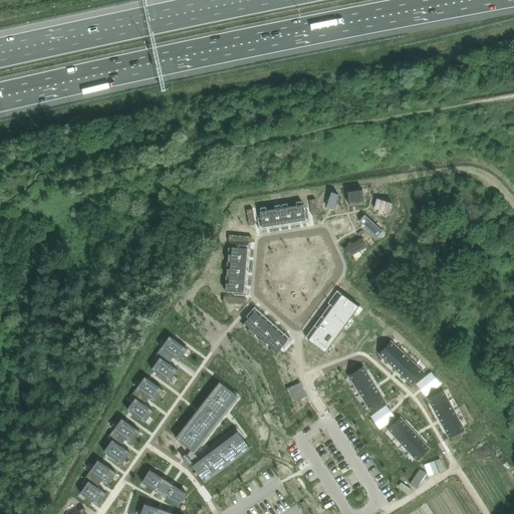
[(362,190),(347,192),(350,207),(365,205),(362,190)]
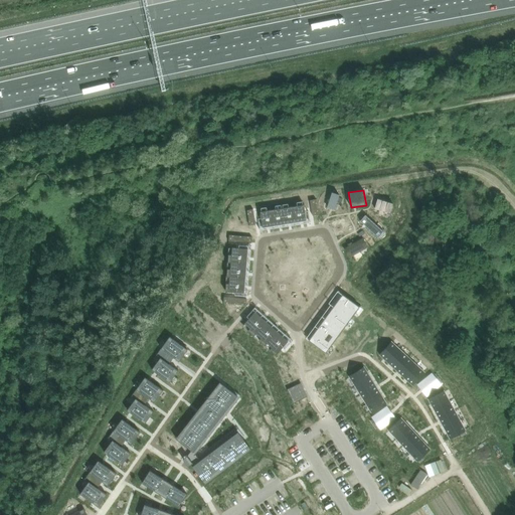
[(332,192),(328,207),(335,209),(339,195),(332,192)]
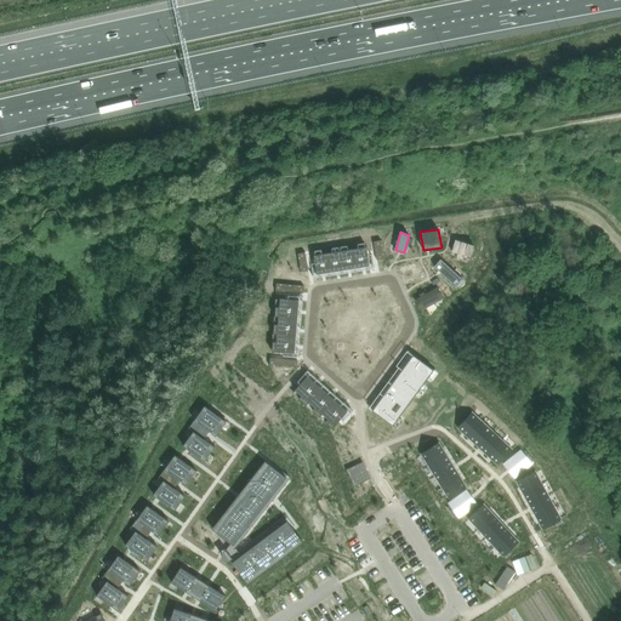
[(381,240),(374,241),(377,260),(385,258),(381,240)]
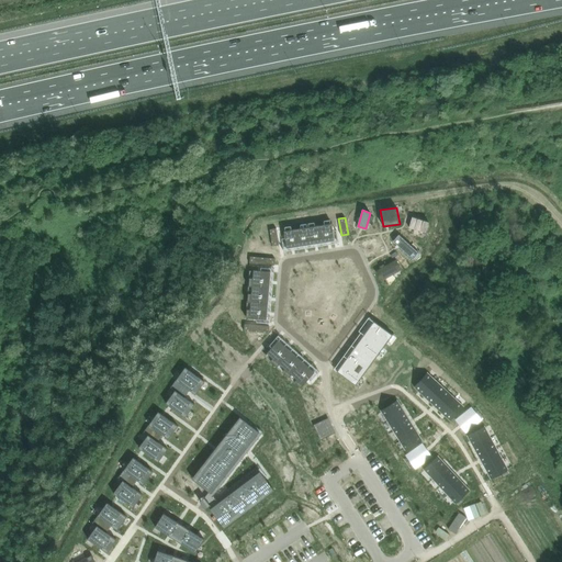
[(413,217),(409,228),(426,233),(429,222),(413,217)]
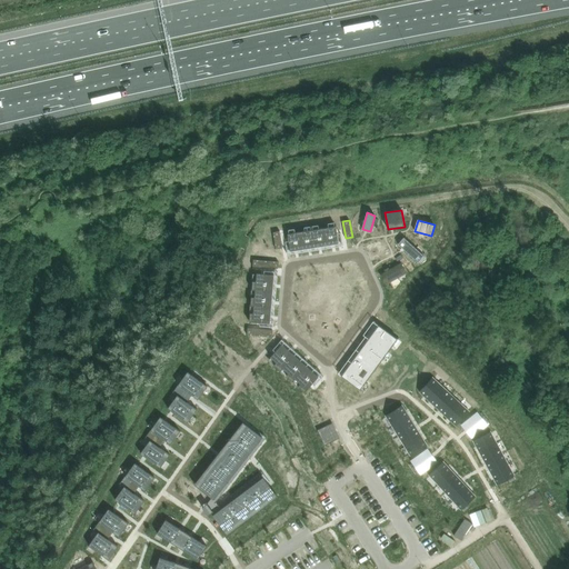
[(289,233),(288,233),(290,251),(339,243),(336,226),(289,233)]
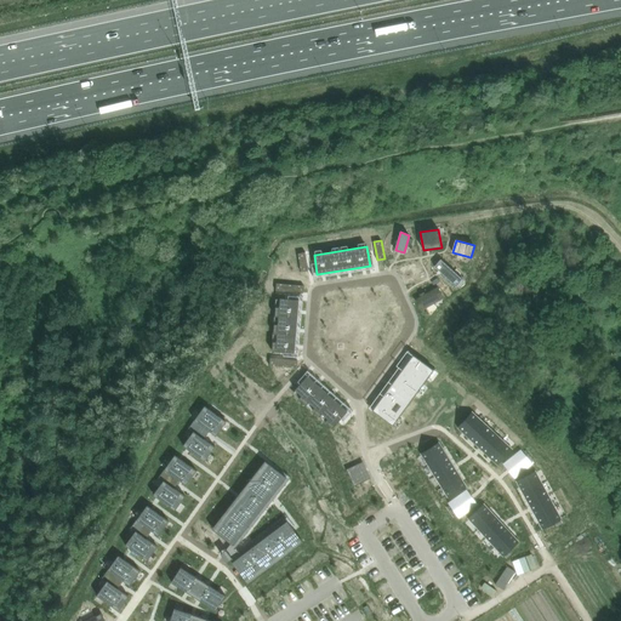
[(306,252),(298,254),(301,272),(308,271),(306,252)]
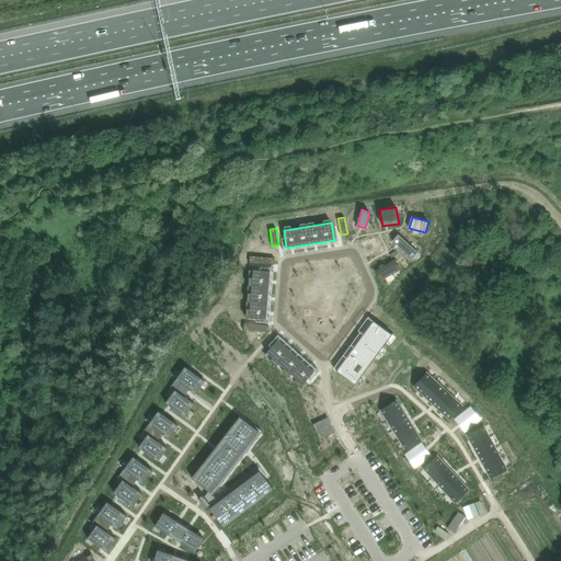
[(398,235),(392,241),(402,250),(412,259),(419,252),(398,235)]
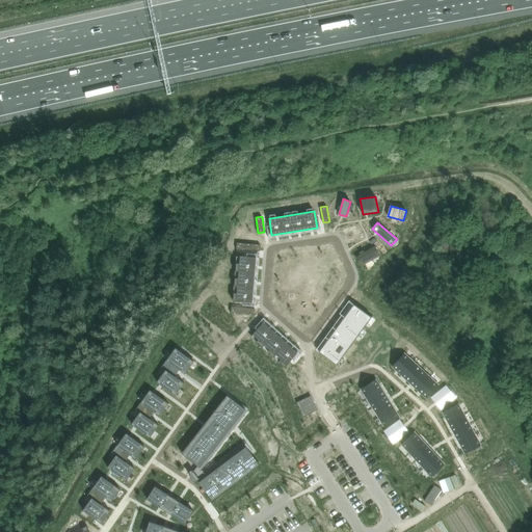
[(375,246),(356,257),(362,266),(380,255),(375,246)]
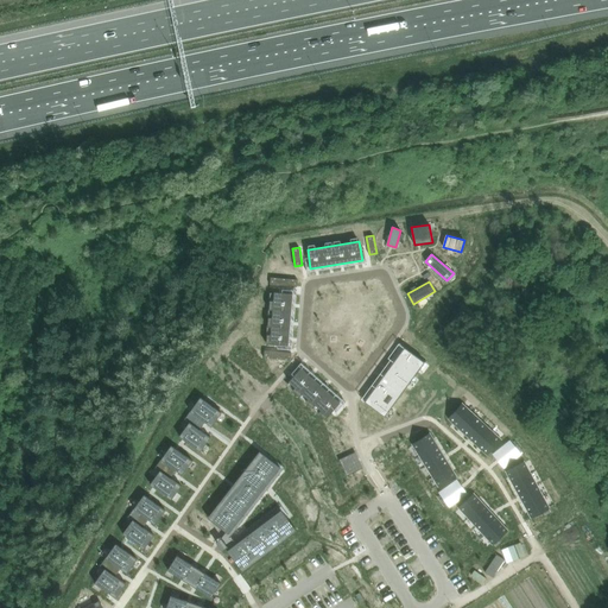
[(267,335),(266,343),(289,346),(293,293),(274,292),(274,293),(273,301),(270,301),(270,310),(273,310),(273,311),(272,317),(268,317),(268,327),(272,327),(272,328),(271,335),(267,335)]
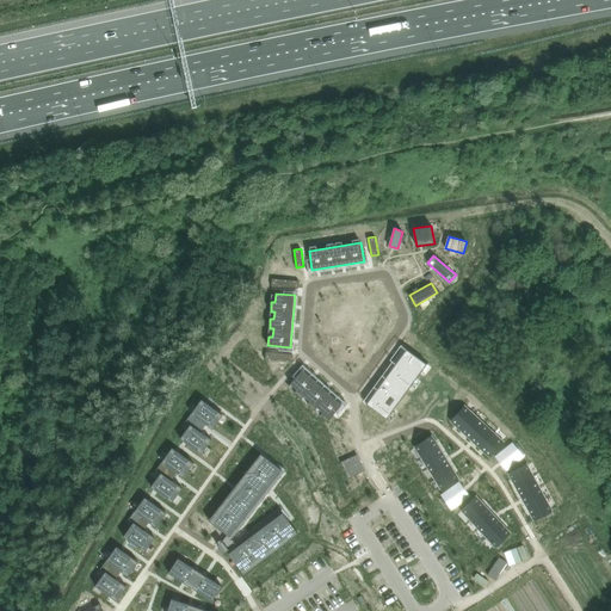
[(407,349),(366,403),(387,418),(427,364),(407,349)]
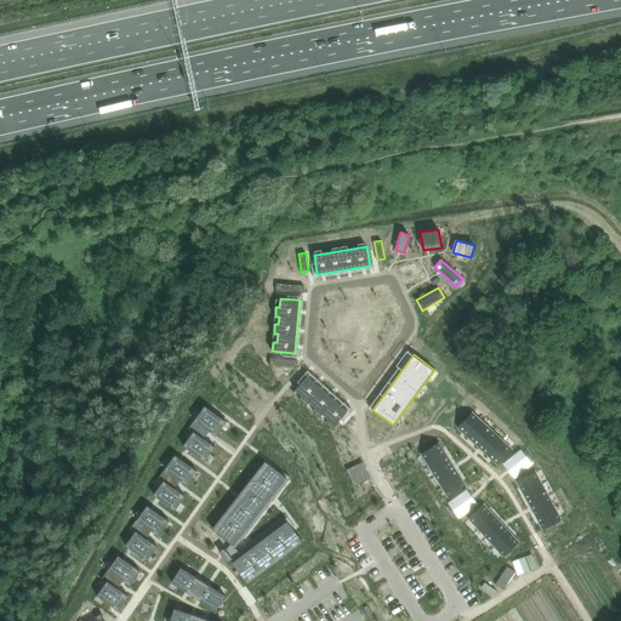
[(308,376),(295,389),(296,391),(302,396),(300,398),(307,405),(309,403),(315,408),(313,410),(320,416),(323,414),(328,419),(325,422),(332,428),(348,411),(308,376)]
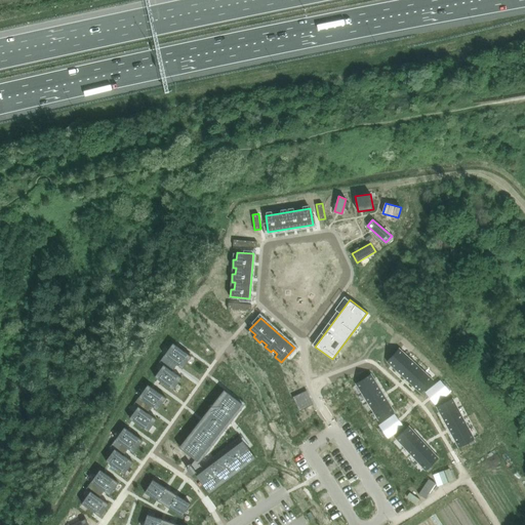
[(173,344),(169,349),(188,362),(192,357),(173,344)]
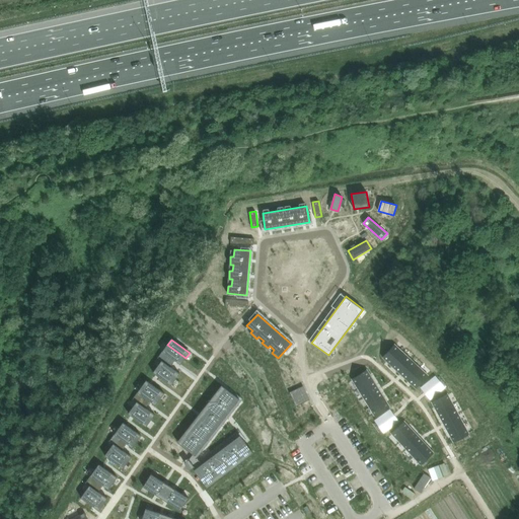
[(394,344),(382,358),(390,365),(403,352),(394,344)]
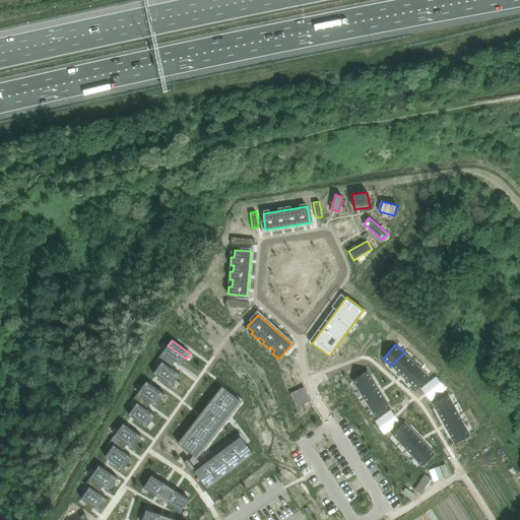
[(168,345),(163,351),(176,361),(181,365),(186,359),(168,345)]
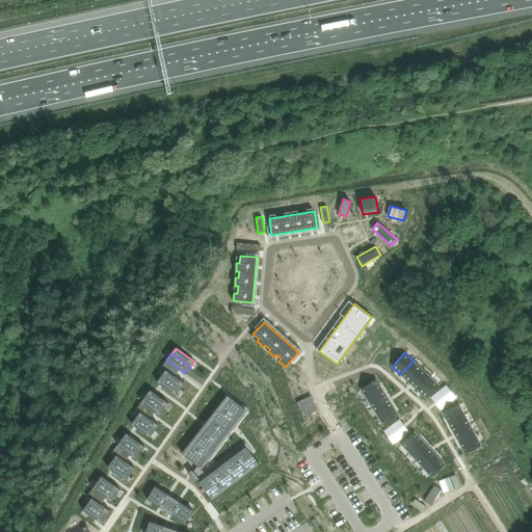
[(166,360),(161,367),(165,370),(175,376),(180,369),(166,360)]
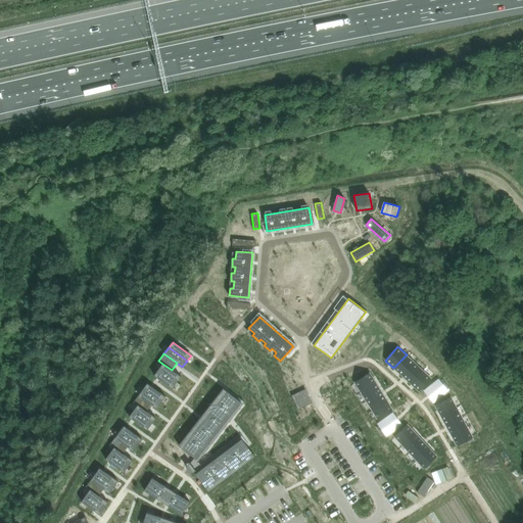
[(407,354),(393,368),(402,376),(415,363),(407,354)]
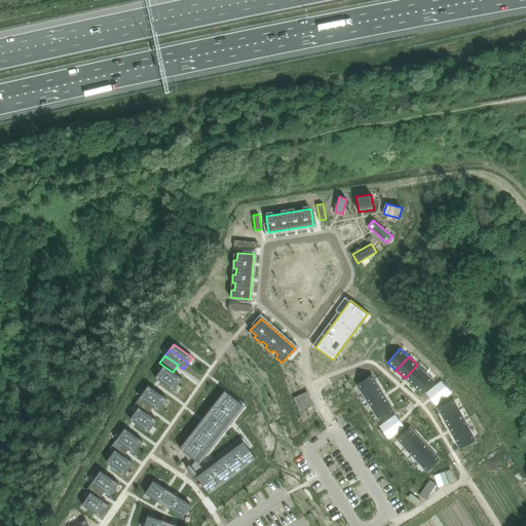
[(417,365),(405,378),(413,386),(425,372),(417,365)]
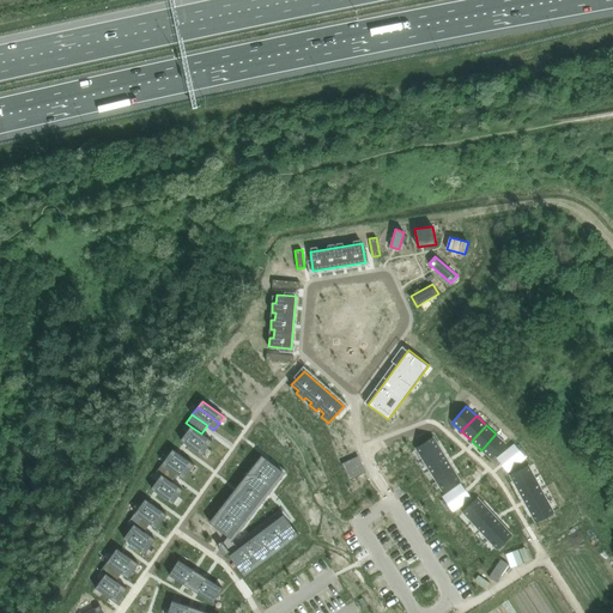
[(190,426),(186,432),(207,448),(212,442),(201,434),(190,426)]
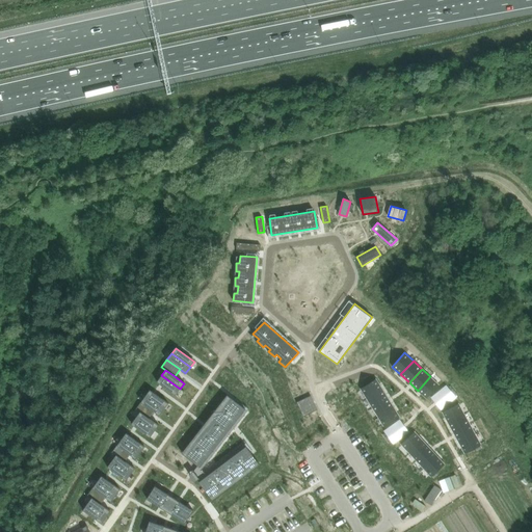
[(161,375),(157,381),(176,395),(180,389),(161,375)]
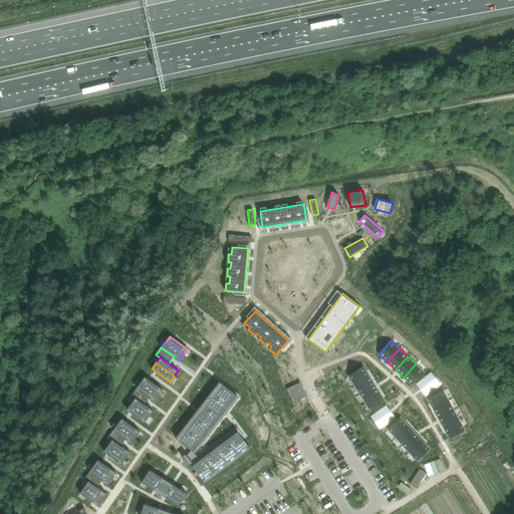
[(416,363),(404,377),(412,384),(424,371),(416,363)]
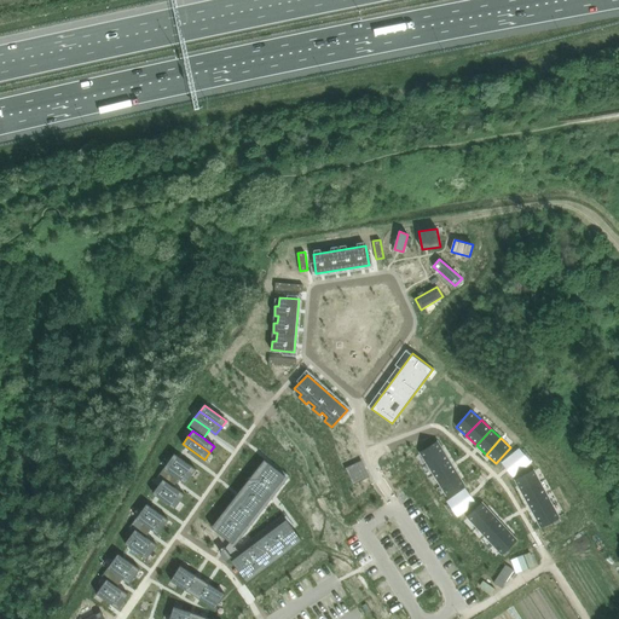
[(438,441),(420,452),(426,463),(445,451),(438,441)]
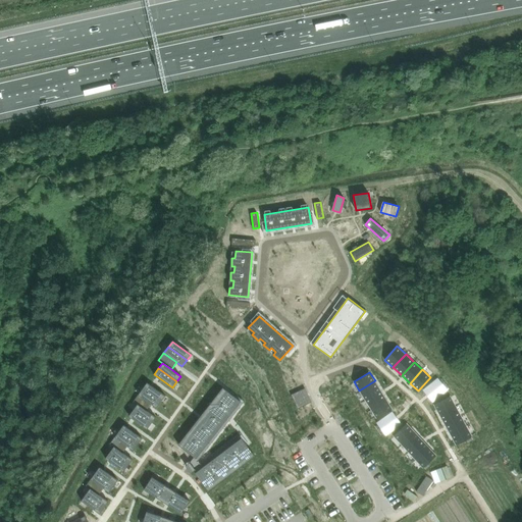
[(437,378),(425,388),(435,400),(448,389),(437,378)]
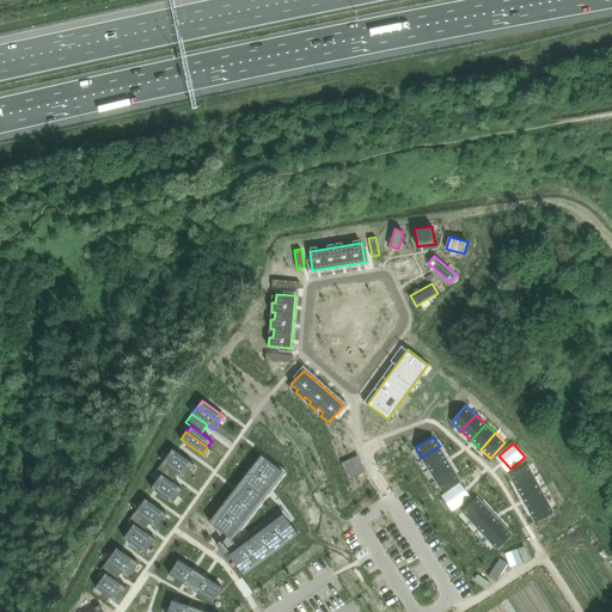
[(440,446),(421,458),(428,469),(446,458),(440,446)]
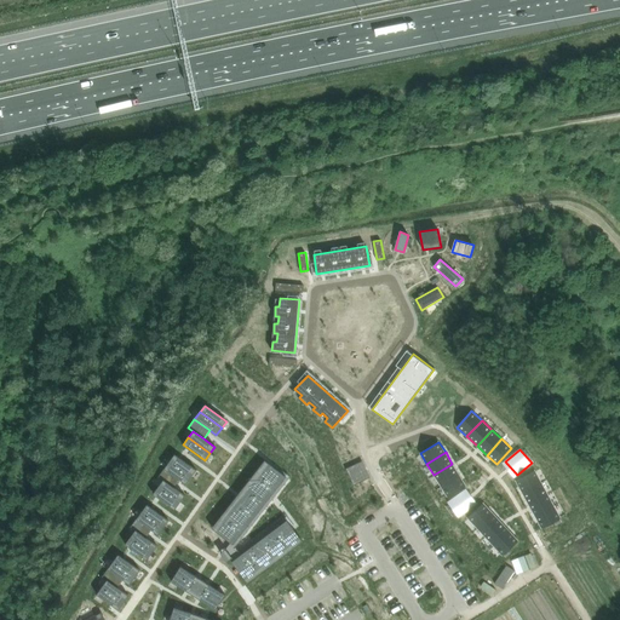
[(174,454),(170,461),(191,477),(196,470),(174,454)]
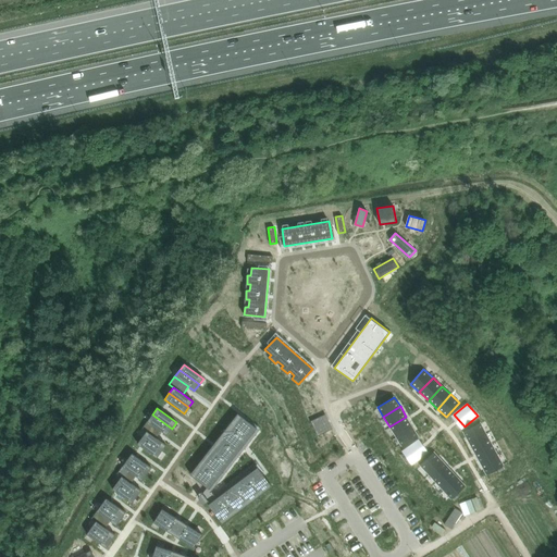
[(238,413),(190,474),(193,475),(212,491),(259,430),(240,415),(238,413)]
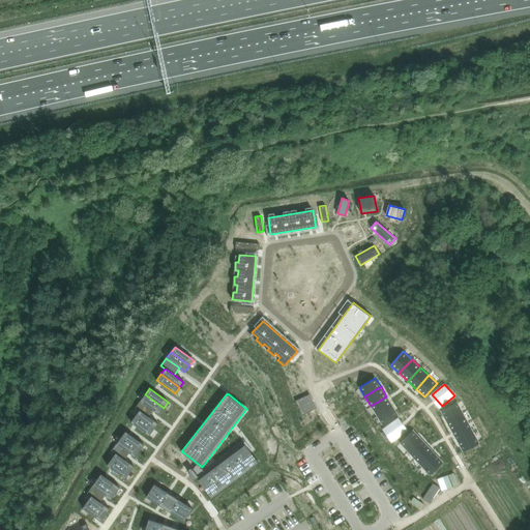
[(145,394),(141,401),(153,410),(159,414),(164,408),(145,394)]
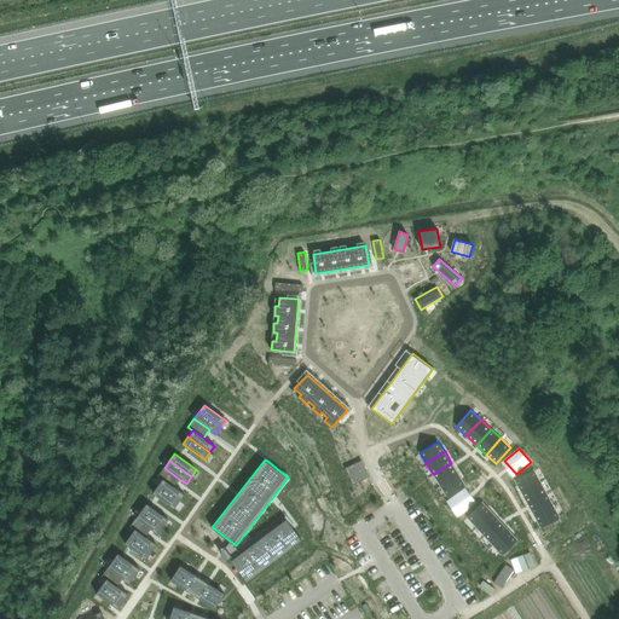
[(359,462),(346,468),(348,475),(362,468),(359,462)]
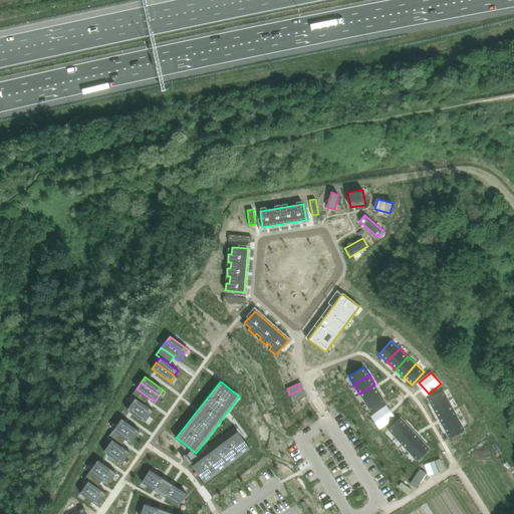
[(374,384),(359,394),(365,403),(380,393),(374,384)]
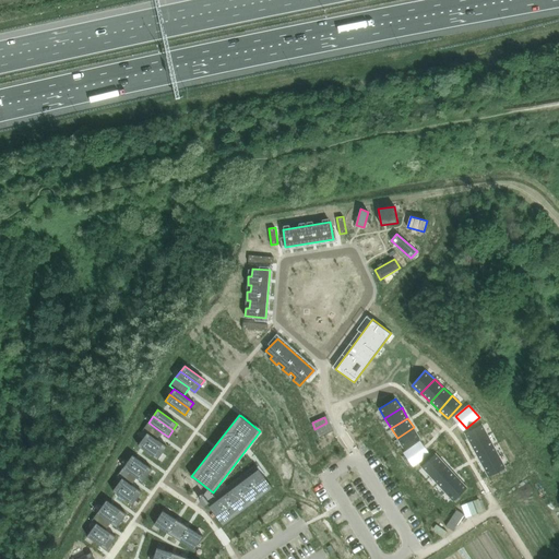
[(149,423),(143,430),(147,433),(147,432),(156,440),(157,439),(162,432),(149,423)]
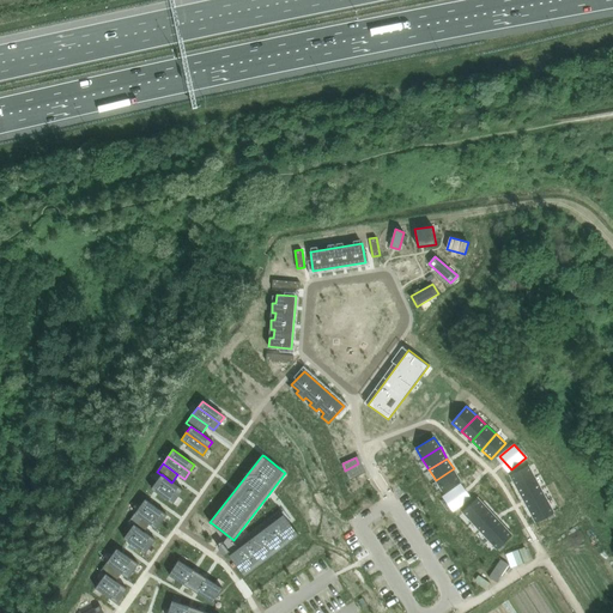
[(529,465),(510,475),(516,487),(535,477),(529,465)]
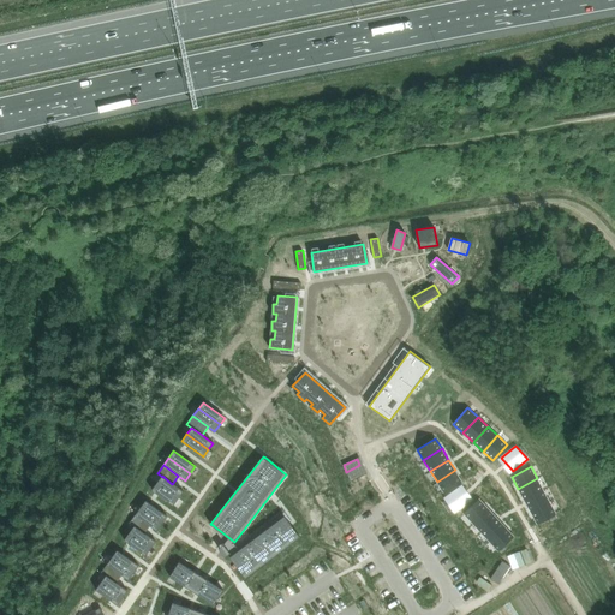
[(360,469),(348,475),(351,482),(364,476),(360,469)]
